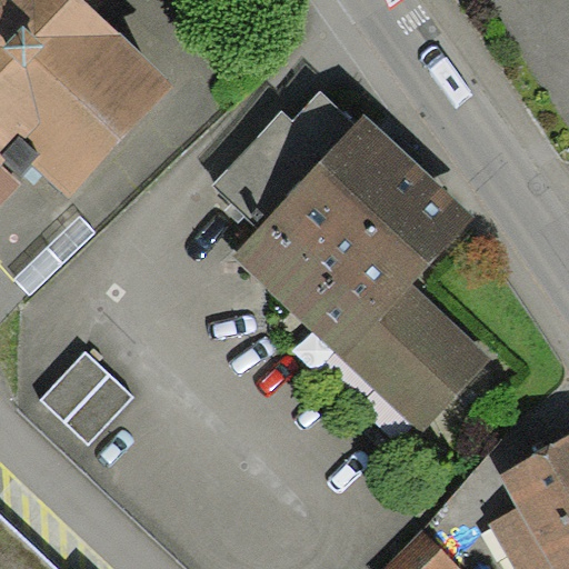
[(176,85),(83,0),(0,0),(0,167),(1,167),(6,162),(22,178),(35,166),(69,198),(176,85)]
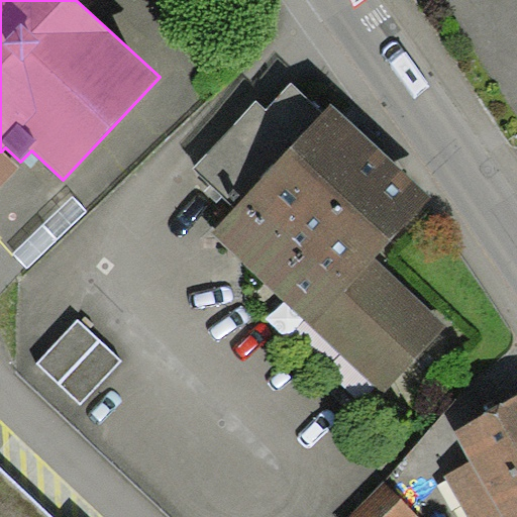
[(233,207),(323,112),(290,82),(265,107),(255,100),(192,169),(233,207)]
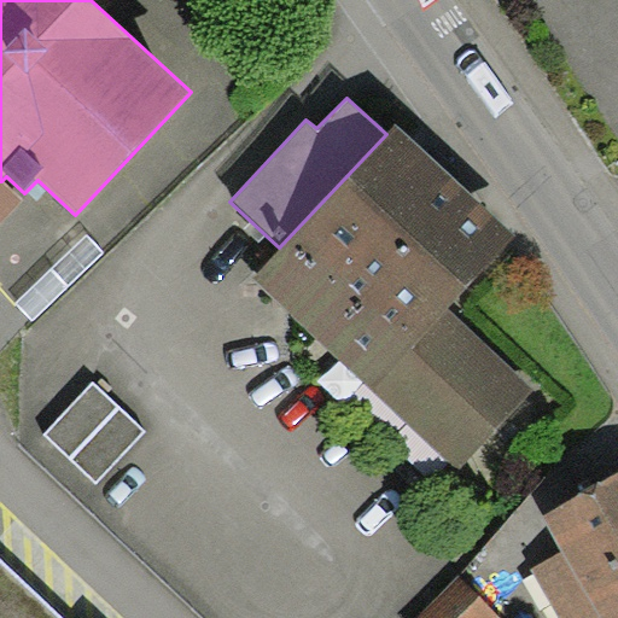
[(516,239),(395,126),(386,134),(279,248),(251,277),(456,472),(535,390),(449,308),(516,239)]
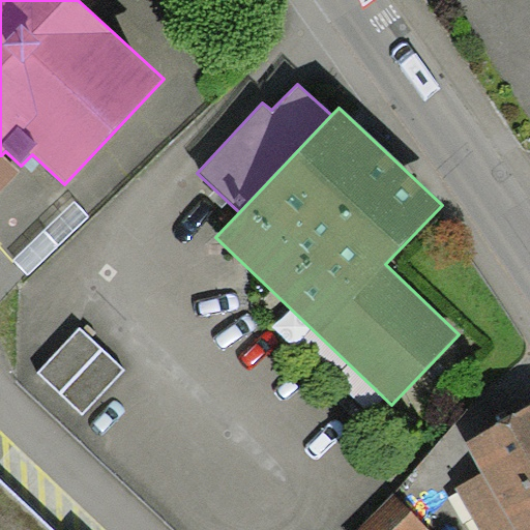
[(0,193),(20,171),(1,155),(0,155),(0,193)]
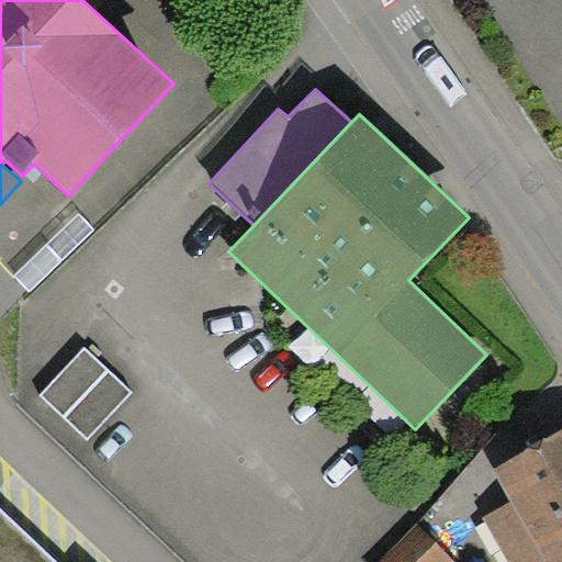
[(94,228),(79,215),(15,277),(32,292),(94,228)]
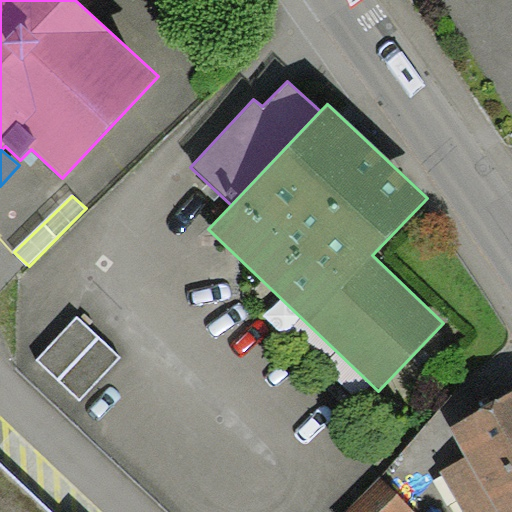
[(121,357),(78,316),(37,359),(80,400),(121,357)]
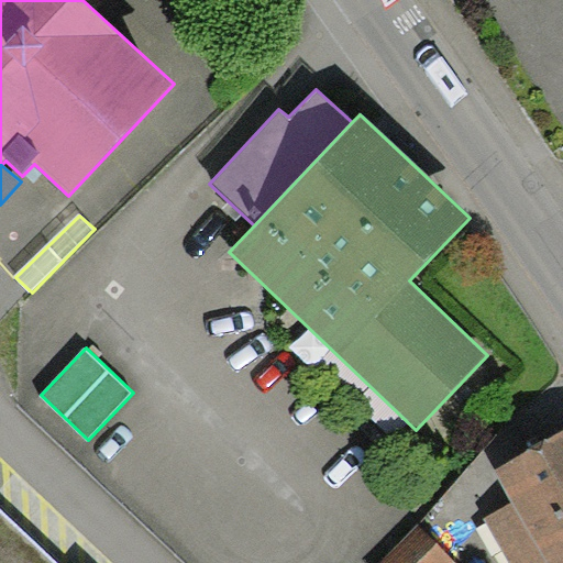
[(562,562),(562,431),(495,471),(514,501),(485,518),(510,562),(562,562)]
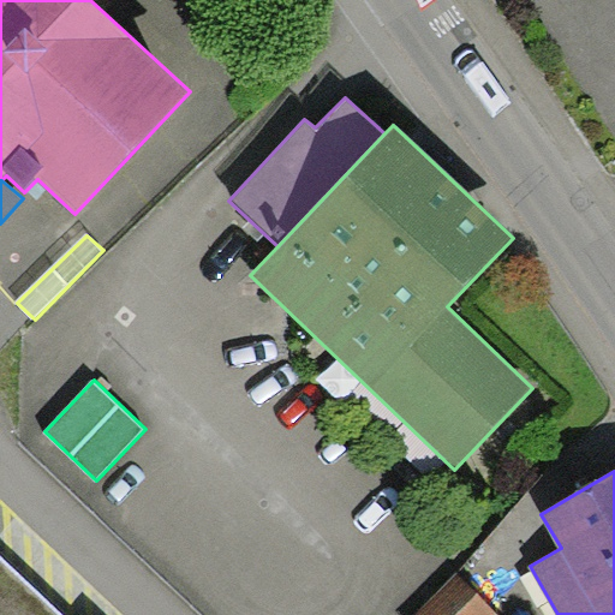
[(0,614),(61,614),(0,556),(0,614)]
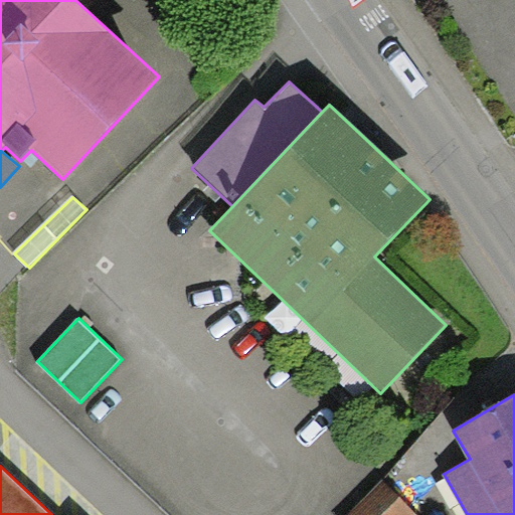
[(418,514),(381,480),(348,514),(418,514)]
